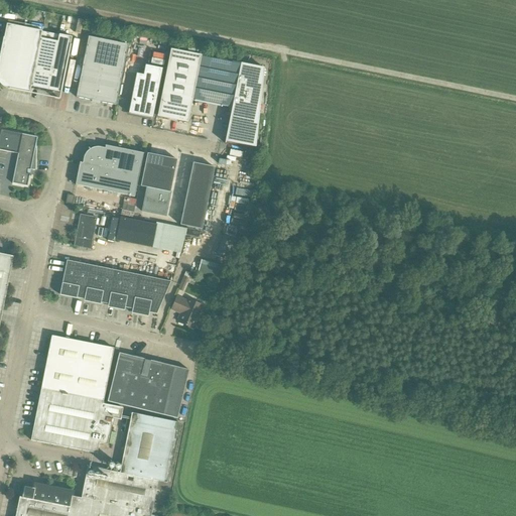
[(3,38),(0,53),(0,84),(1,86),(3,87),(4,88),(6,89),(7,90),(9,90),(9,89),(29,93),(30,87),(31,87),(41,38),(40,38),(42,31),(6,24),(4,38),(3,38)]
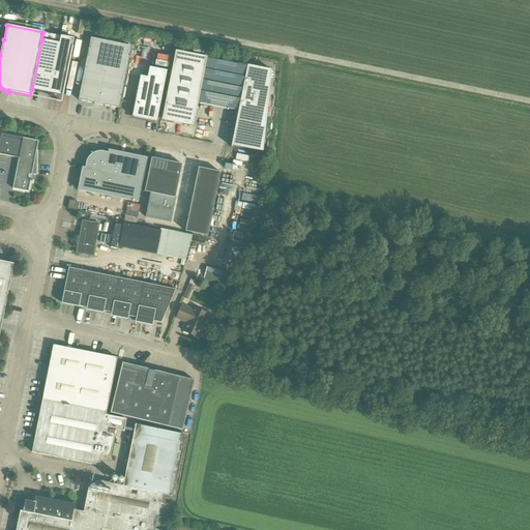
[(61,43),(51,93),(62,95),(70,53),(71,53),(72,47),(71,47),(74,38),(60,36),(59,43),(61,43)]
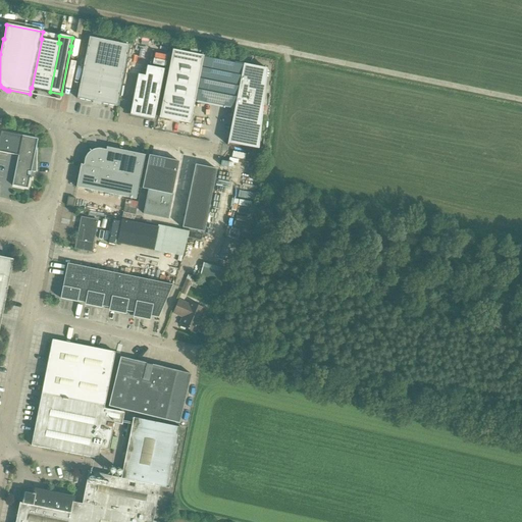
[(117,107),(129,46),(89,38),(76,99),(93,102),(93,104),(100,105),(101,103),(117,107)]
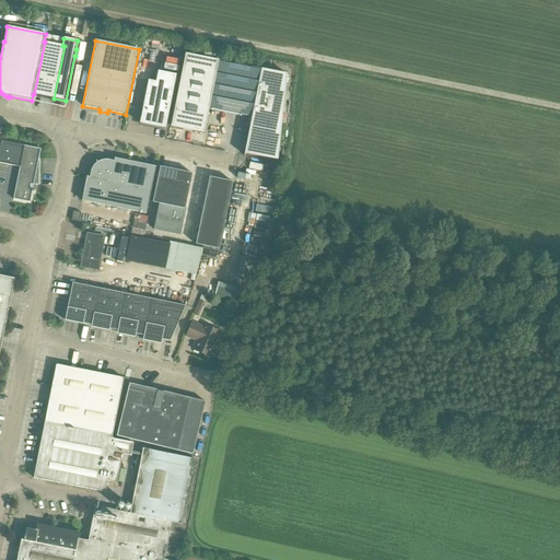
[(65,46),(62,46),(45,42),(34,94),(54,98),(65,46)]
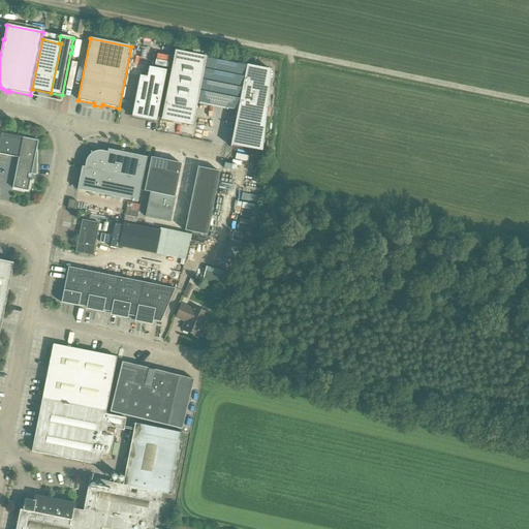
[(271,70),(175,51),(161,120),(192,126),(197,102),(238,111),(230,147),(231,146),(261,151),(271,70)]
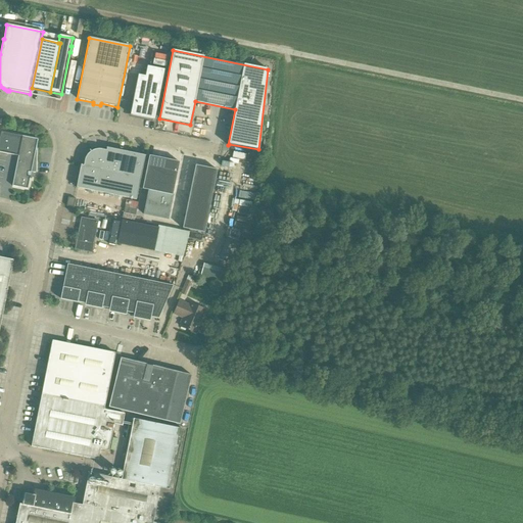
[(139,76),(131,115),(155,121),(165,70),(148,67),(146,77),(139,76)]
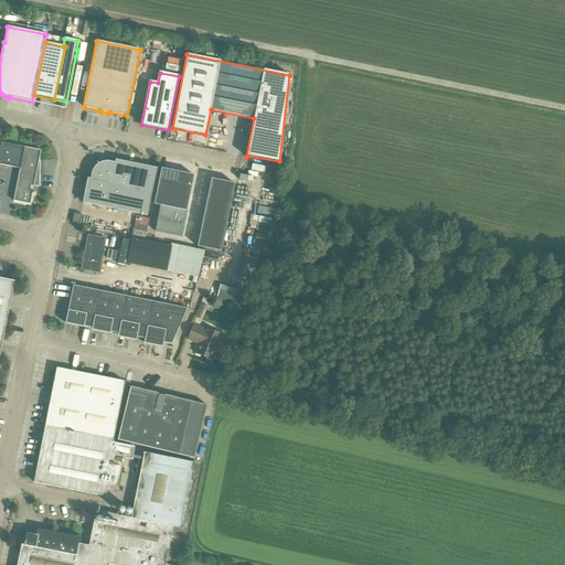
[(0,156),(0,164),(21,169),(14,202),(31,205),(33,193),(35,194),(35,192),(31,191),(31,187),(40,188),(41,157),(42,151),(3,144),(0,156)]
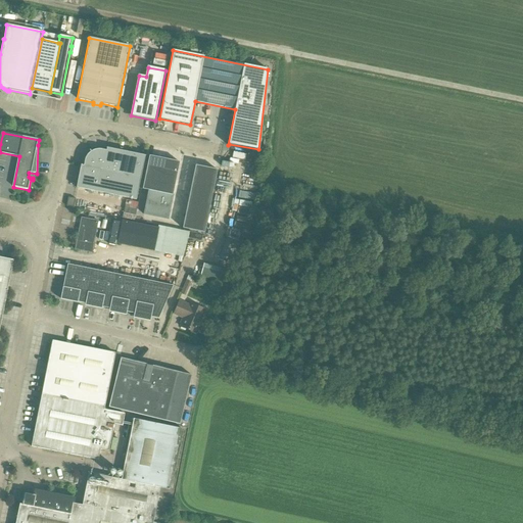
[(104,171),(142,179),(146,156),(107,148),(107,149),(107,151),(102,150),(100,150),(98,150),(95,151),(94,151),(92,152),(104,171)]
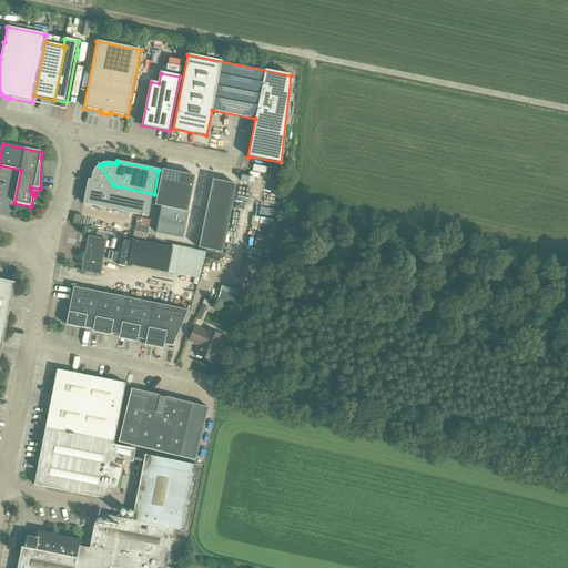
[(100,165),(99,163),(98,164),(100,166),(97,168),(95,170),(94,171),(93,173),(93,175),(92,181),(90,180),(89,180),(83,204),(84,205),(84,204),(149,217),(154,194),(113,185),(100,165)]
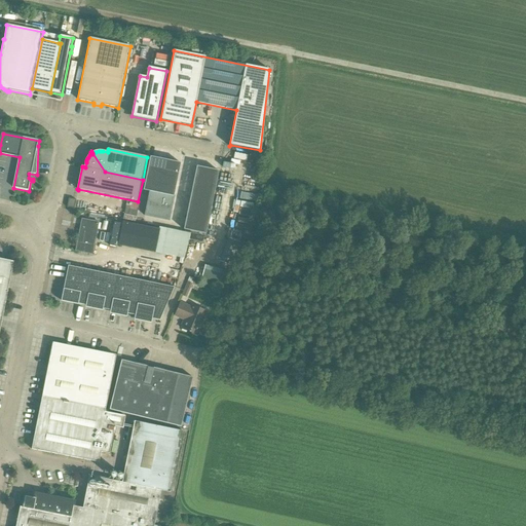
[(148,167),(179,174),(181,163),(150,156),(148,167)]
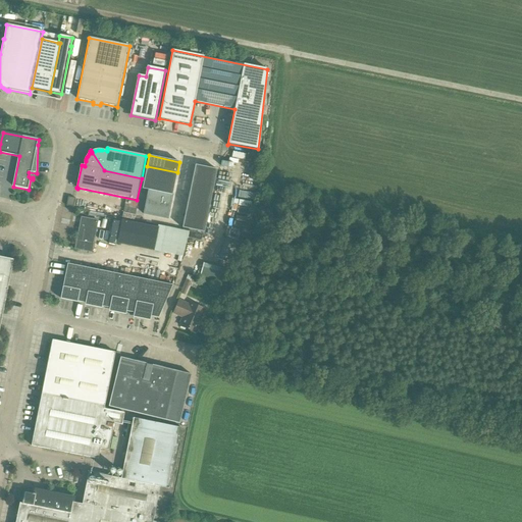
[(195,165),(192,177),(214,183),(216,169),(195,165)]
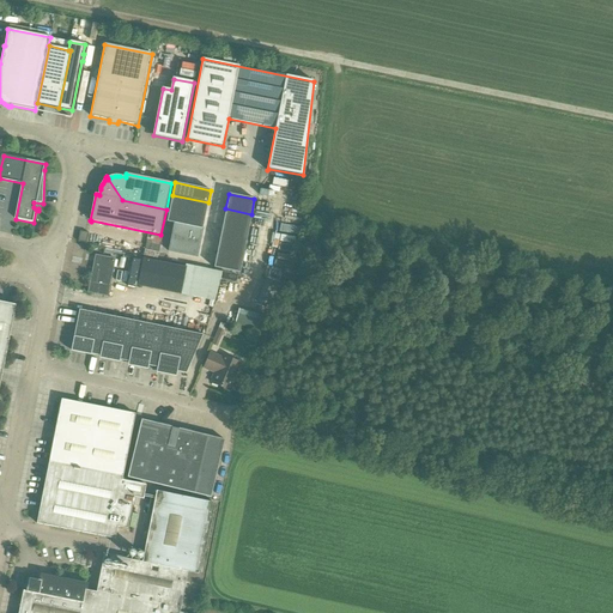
[(173,195),(170,207),(205,216),(208,202),(173,195)]
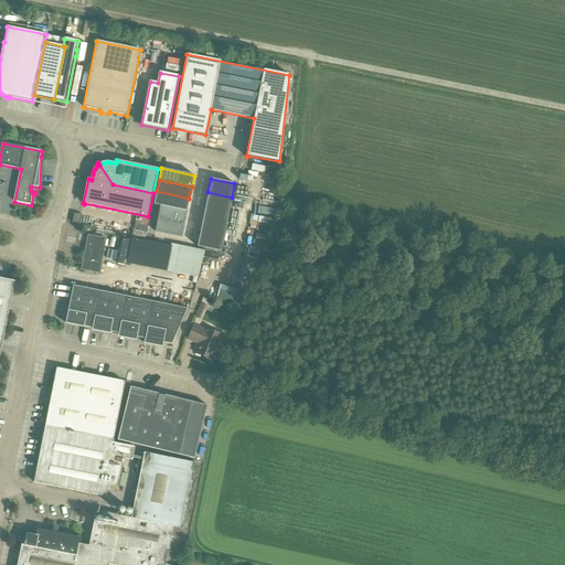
[(187,211),(189,199),(157,191),(153,204),(187,211)]
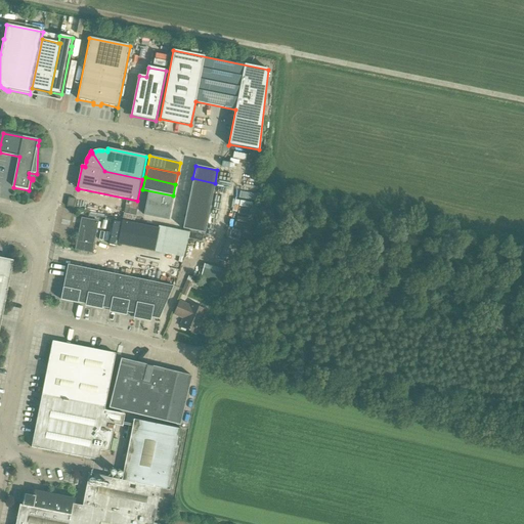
[(192,178),(190,190),(212,195),(215,183),(192,178)]
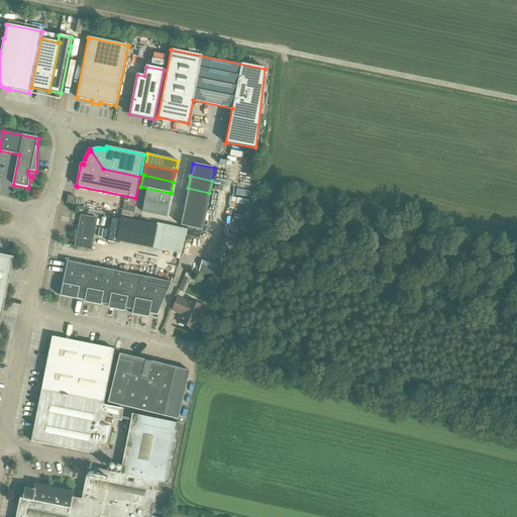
[(209,193),(188,188),(185,201),(207,205),(209,193)]
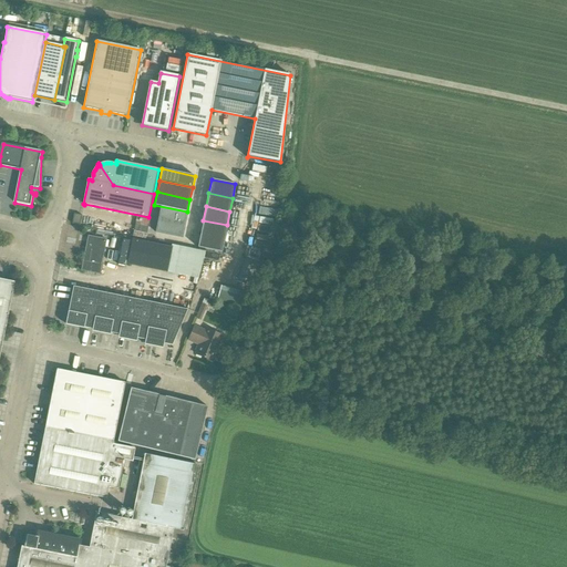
[(162,207),(157,234),(183,239),(188,213),(162,207)]
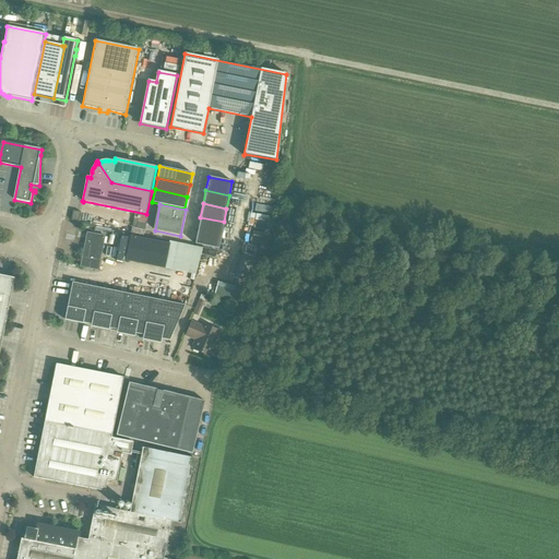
[(81,213),(73,211),(72,221),(80,223),(81,213)]
